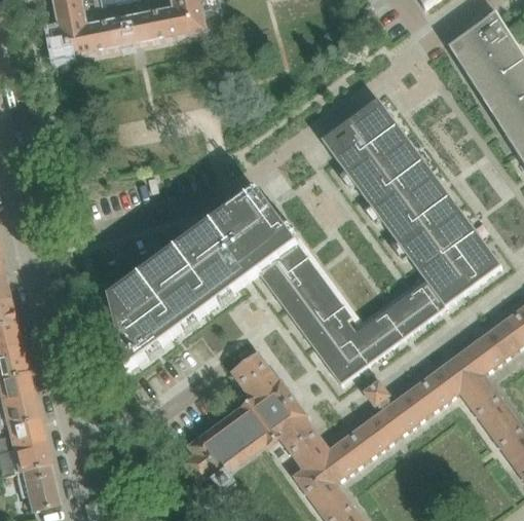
[(52,0),(59,30),(51,32),(57,60),(74,57),(207,30),(201,7),(219,4),(218,0),(52,0)]
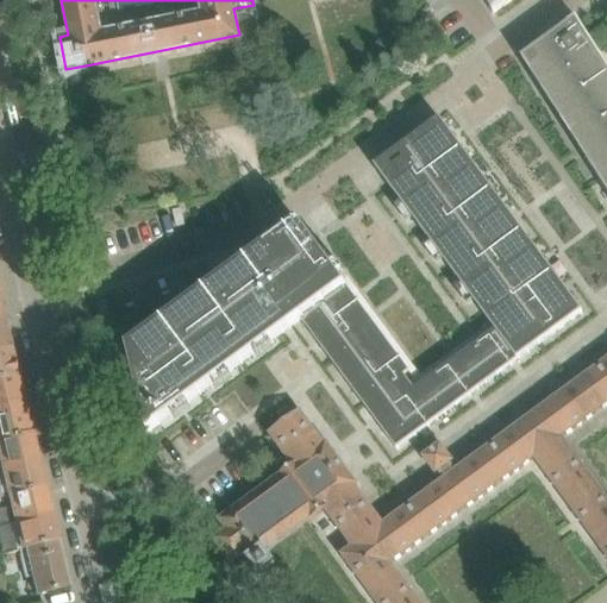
[(606,14),(587,30),(575,13),(574,12),(519,52),(606,189),(606,14)]
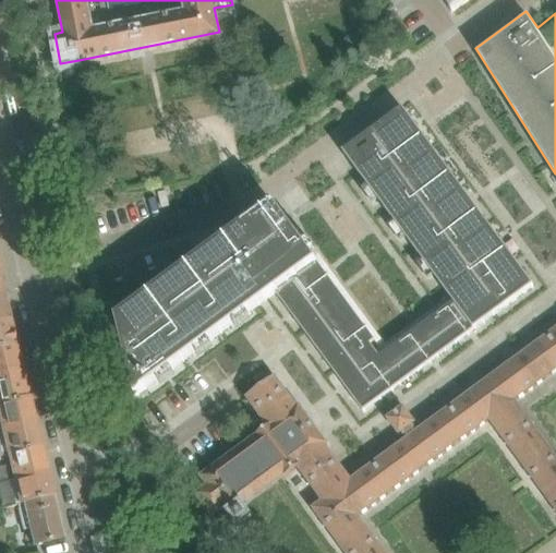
[(270,199),(115,313),(133,391),(134,391),(273,288),(361,407),(531,280),(399,103),(340,147),(450,297),(381,348),(376,351),(376,350),(367,339),(372,336),(270,199)]
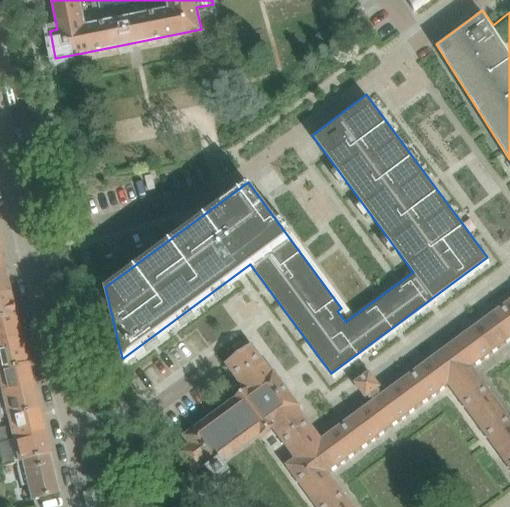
[(80,135),(89,133),(87,123),(77,125),(80,135)]
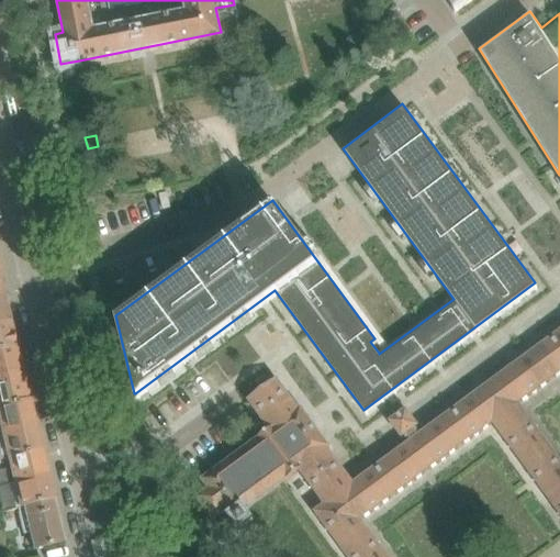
[(0,345),(13,342),(8,318),(0,319),(0,345)]
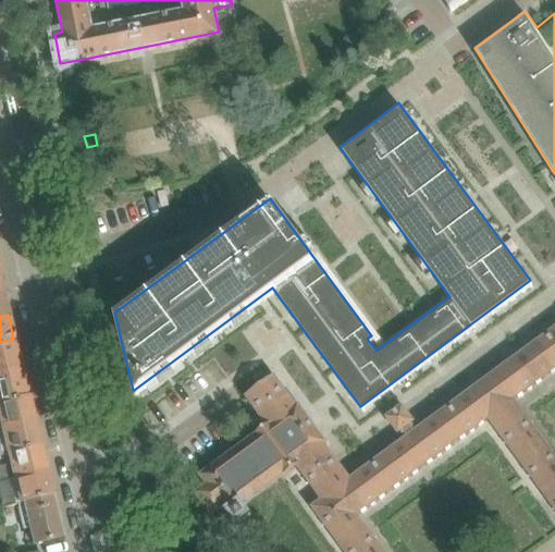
[(205,480),(193,489),(201,501),(208,511),(220,502),(234,520),(248,510),(246,507),(241,501),(281,471),(282,471),(284,470),(295,462),(303,474),(309,483),(310,482),(320,495),(310,503),(345,551),(384,551),(355,511),(369,501),(485,414),(554,507),(554,454),(512,395),(554,363),(554,322),(415,427),(409,420),(412,418),(401,402),(385,414),(396,429),(399,427),(405,434),(348,476),(323,441),(325,439),(297,401),(295,402),(293,401),(273,372),(244,393),(264,421),(251,431),(253,431),(198,471),(205,480)]
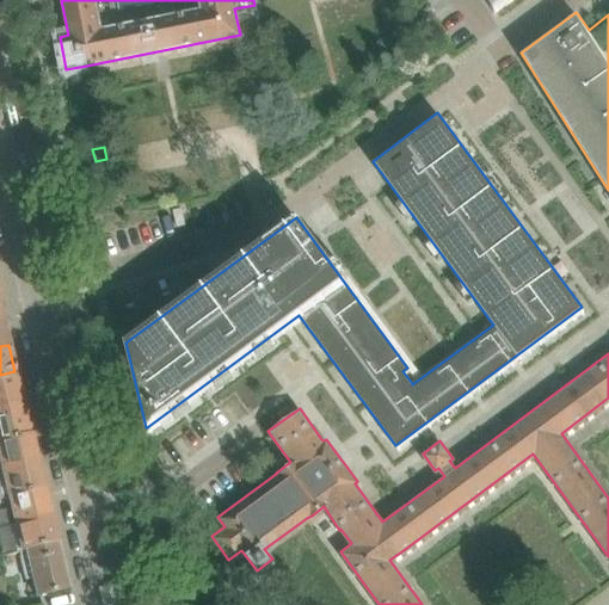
[(0,401),(20,396),(14,371),(0,375),(0,401)]
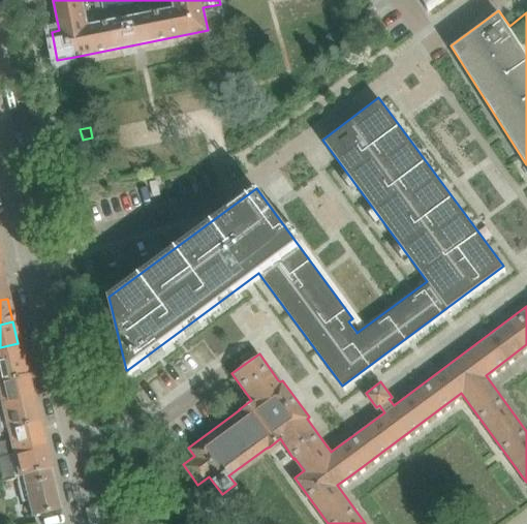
[(0,376),(24,370),(20,352),(20,350),(18,343),(0,347),(0,376)]
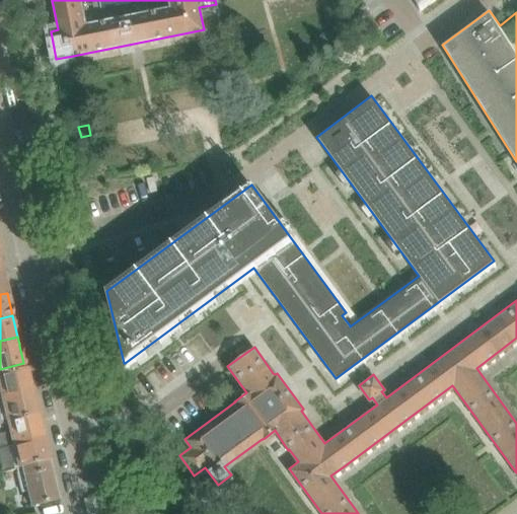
[(0,394),(29,387),(23,363),(0,369),(0,394)]
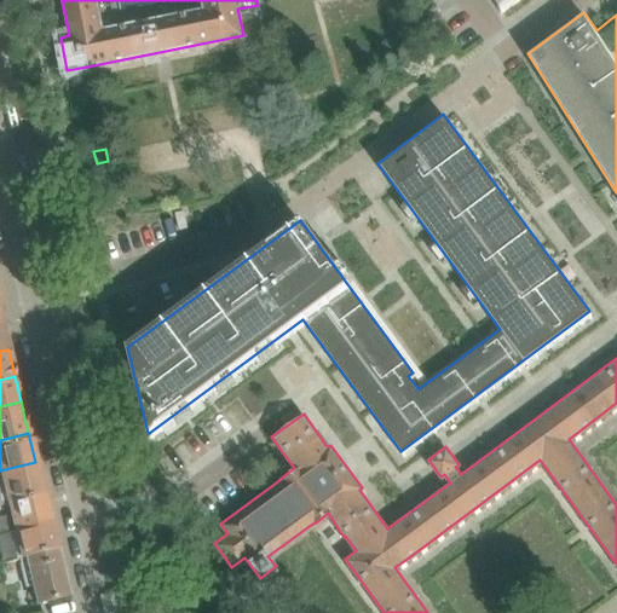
[(0,499),(6,498),(42,490),(35,462),(0,470),(0,499)]
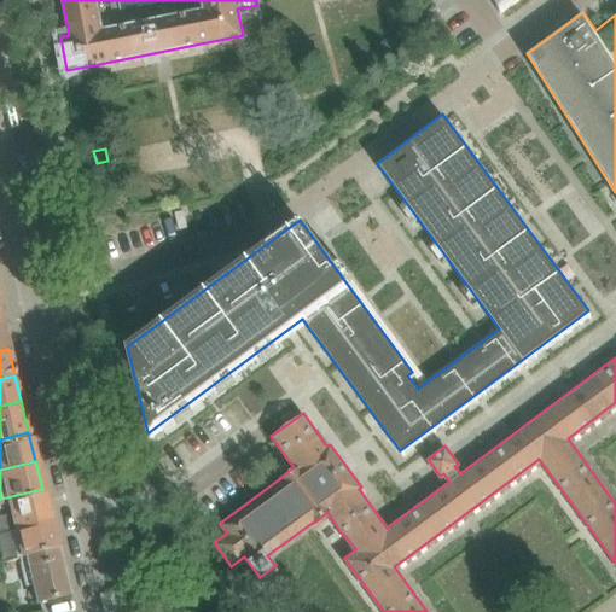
[(9,508),(0,511),(0,528),(48,517),(47,507),(46,505),(42,489),(6,497),(9,508)]
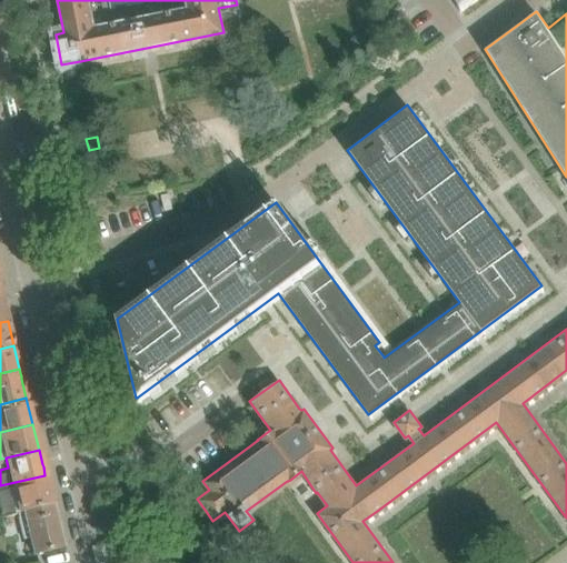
[(0,508),(1,512),(15,509),(51,500),(47,484),(47,483),(45,475),(0,485),(0,508)]
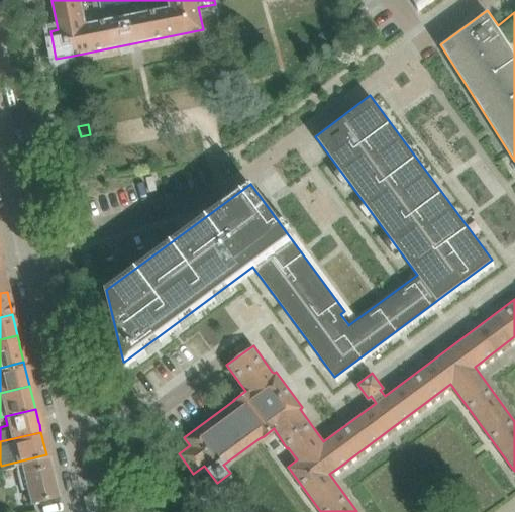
[(49,467),(48,465),(46,455),(46,454),(13,463),(19,487),(25,486),(29,501),(56,494),(52,474),(49,467)]
